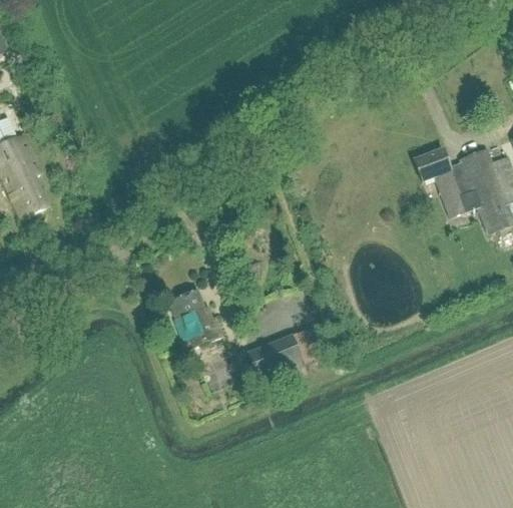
[(0,173),(21,219),(48,207),(34,176),(41,172),(22,134),(16,136),(7,117),(0,120),(0,173)]
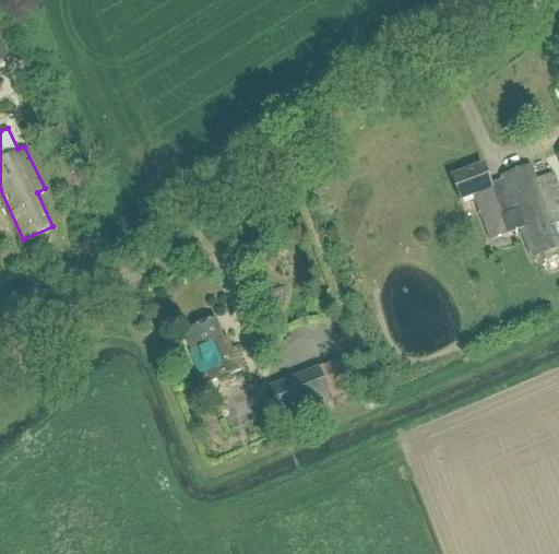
[(532,255),(549,248),(555,261),(558,259),(558,255),(556,246),(558,244),(558,237),(552,221),(558,217),(558,187),(552,169),(535,177),(530,162),(500,173),(501,177),(489,181),(483,162),(451,175),(460,198),(473,192),(490,237),(508,231),(501,212),(513,208),(532,255)]
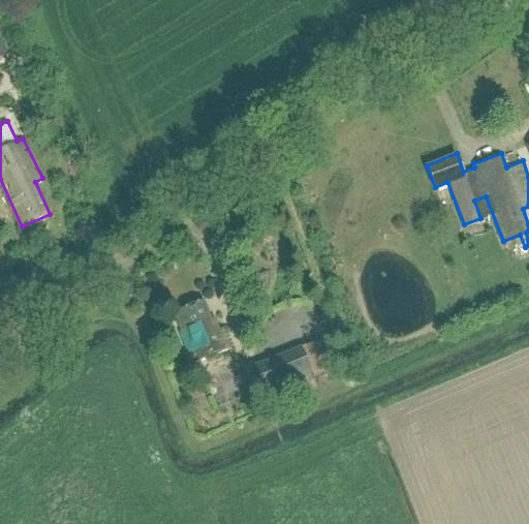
[(192,361),(229,346),(221,326),(214,329),(203,299),(174,310),(181,328),(180,329),(192,361)]
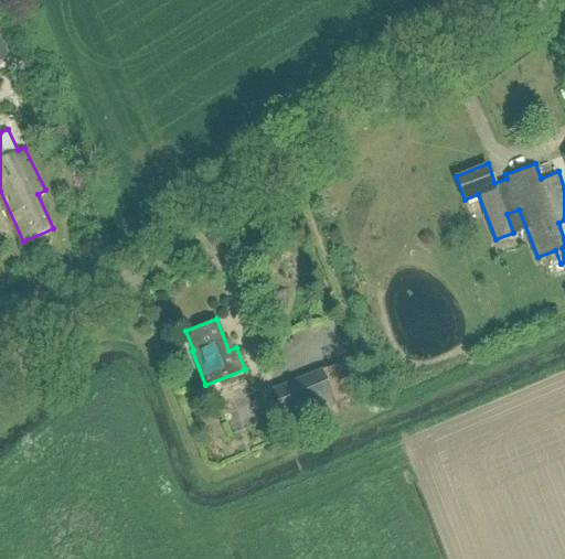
[(307,377),(287,383),(269,389),(270,395),(283,426),(286,423),(288,430),(338,411),(334,401),(356,393),(347,363),(307,377)]
